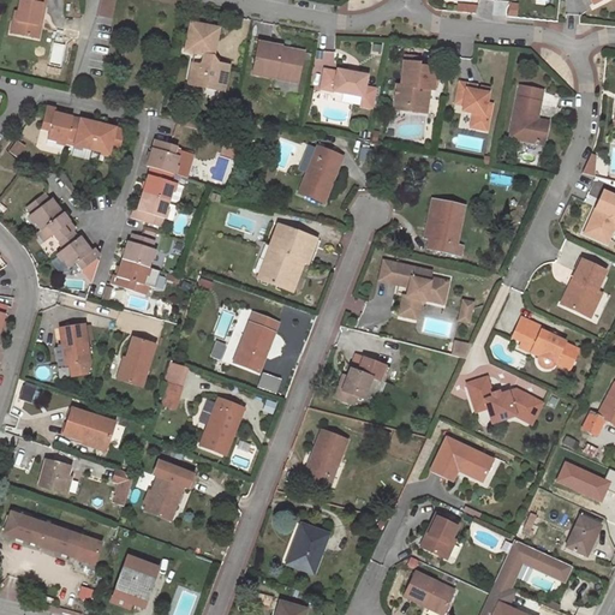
[(45,0),(23,0),(23,1),(19,0),(15,22),(18,23),(15,35),(37,40),(41,27),(36,25),(41,5),(45,6),(45,0)]
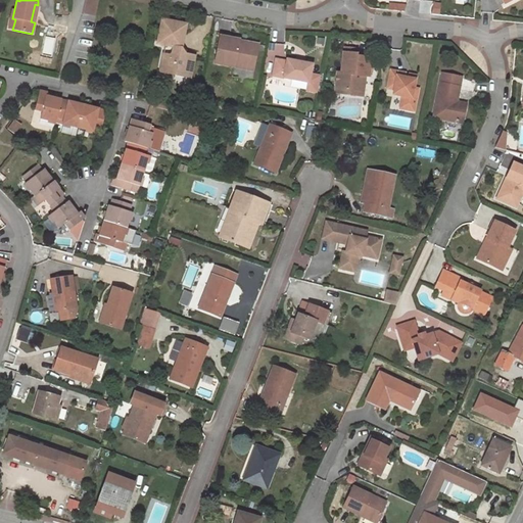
[(161,55),(159,65),(165,65),(163,74),(189,79),(193,56),(184,55),(180,50),(185,26),(160,20),(155,45),(169,48),(171,50),(170,55),(168,57),(161,55)]
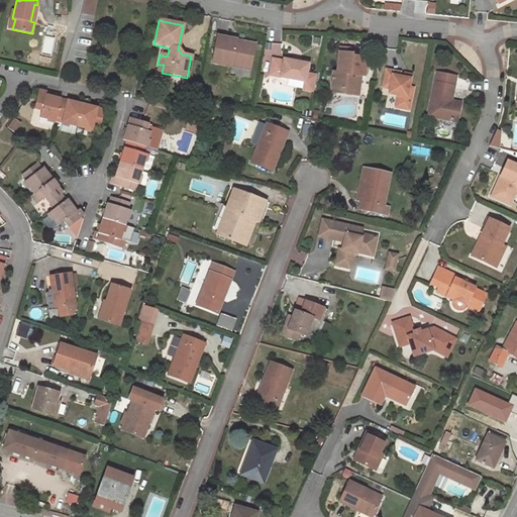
[(235,41),(216,38),(212,63),(249,69),(253,48),(235,45),(235,41)]
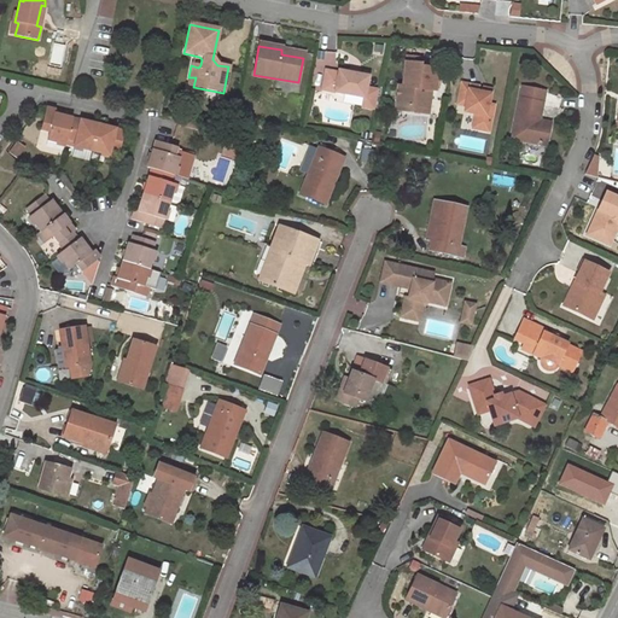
[(333,66),(336,53),(326,51),(324,64),(333,66)]
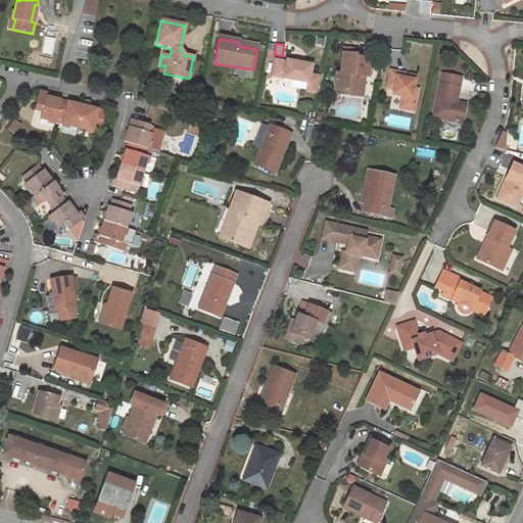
[(354,56),(341,55),(338,74),(340,74),(336,93),(342,94),(350,89),(364,91),(365,84),(363,81),(364,75),(367,75),(370,76),(373,59),(354,56)]
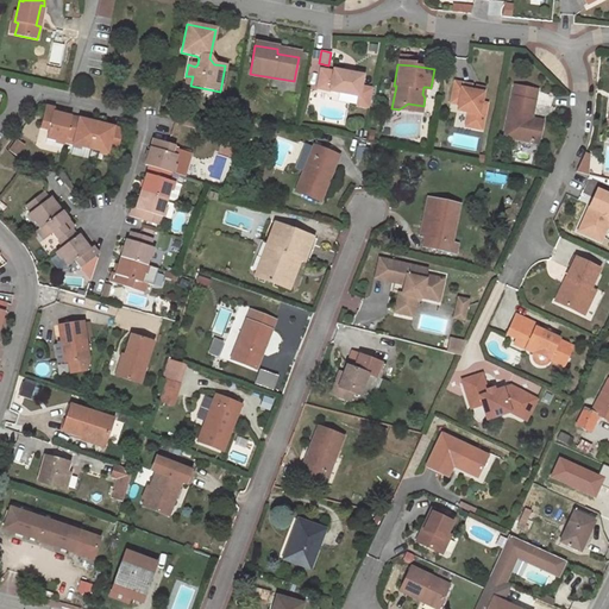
[(331,74),(320,71),(316,89),(359,98),(363,77),(353,75),(344,74),(332,70),(331,74)]
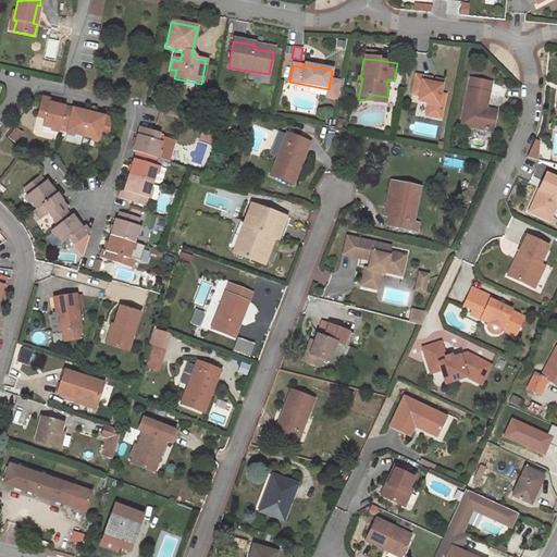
[(432,77),(417,76),(413,95),(420,96),(419,102),(430,104),(428,115),(442,119),(447,94),(443,94),(444,85),(438,84),(431,83),(432,77)]
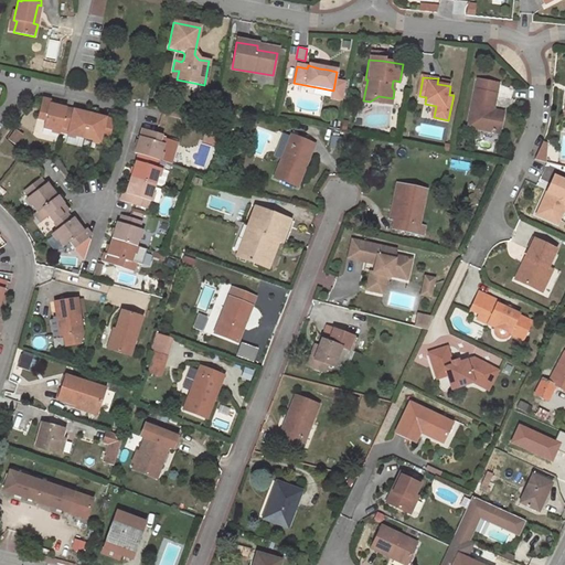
[(496,95),(476,91),(469,127),(499,134),(502,118),(492,116),(492,110),(496,95)]
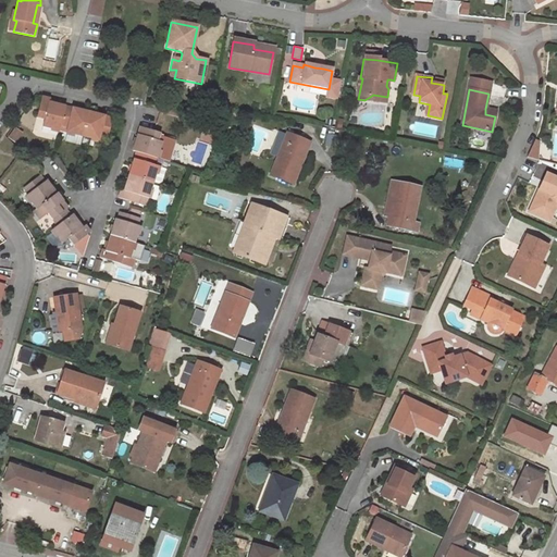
[(386,104),(387,97),(373,95),(364,100),(386,104)]
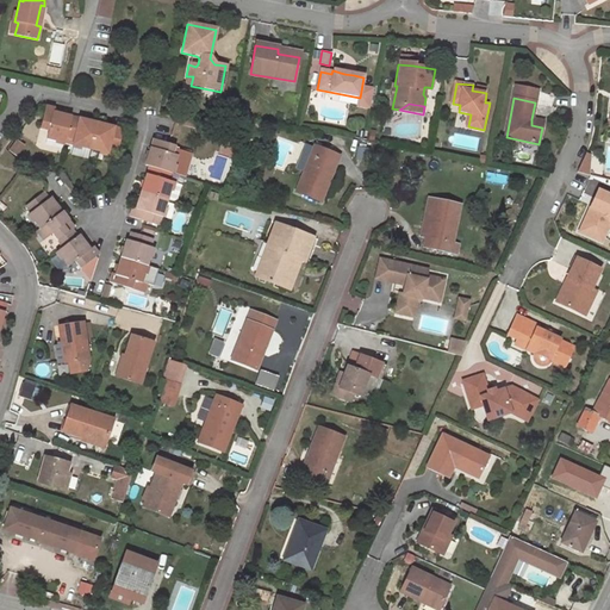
[(54,112),(54,109),(45,106),(41,129),(49,130),(47,138),(64,143),(66,138),(72,116),(54,112)]
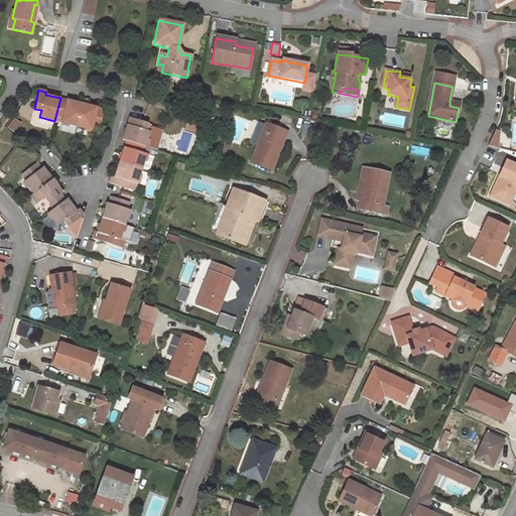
[(83,103),(60,98),(55,117),(61,119),(60,123),(77,127),(83,103)]
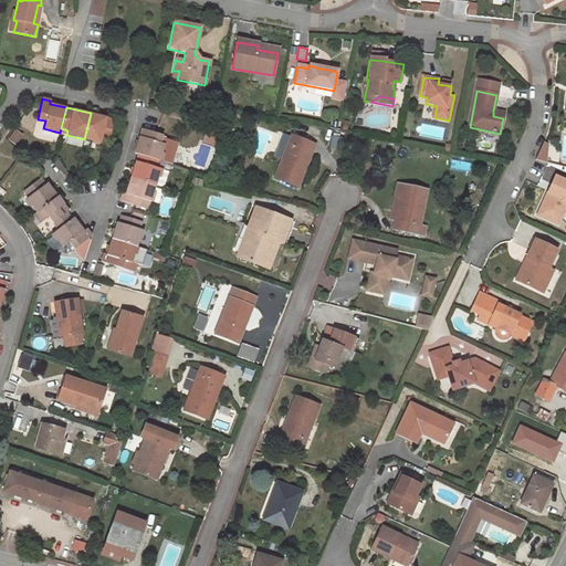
[(114,118),(91,113),(84,139),(101,143),(102,138),(108,140),(114,118)]
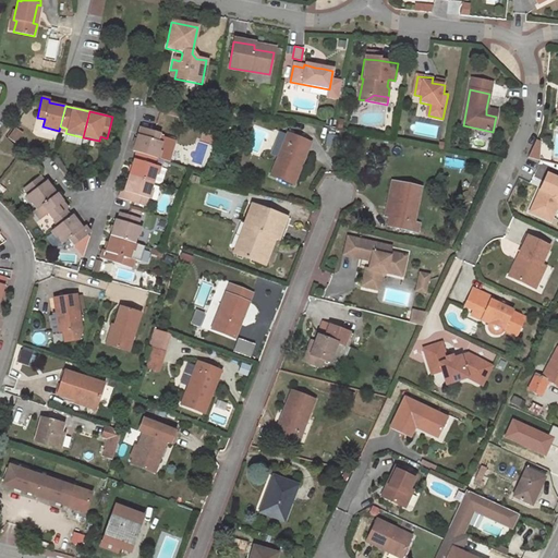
[(140,126),(132,152),(136,153),(157,158),(162,142),(158,141),(160,133),(140,126)]
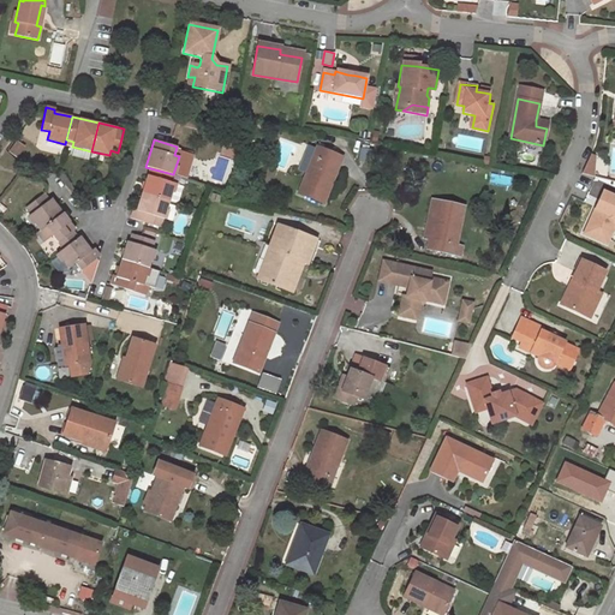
[(309,165),(316,147),(308,144),(300,162),(309,165)]
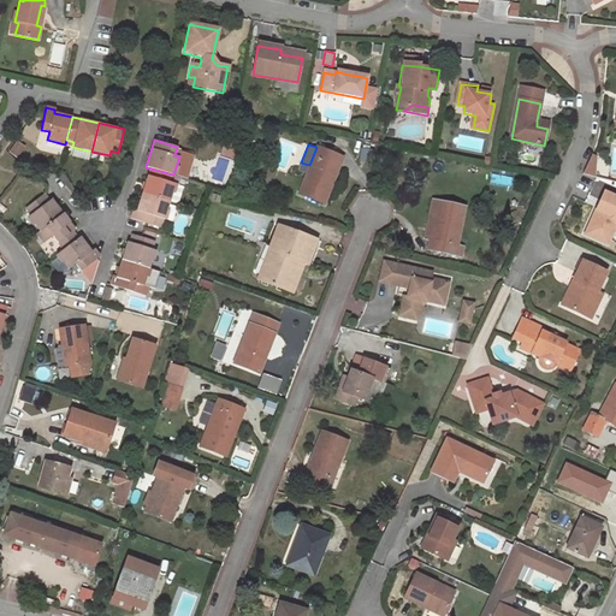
[(309,165),(298,193),(324,202),(342,157),(317,146),(317,147),(309,165)]
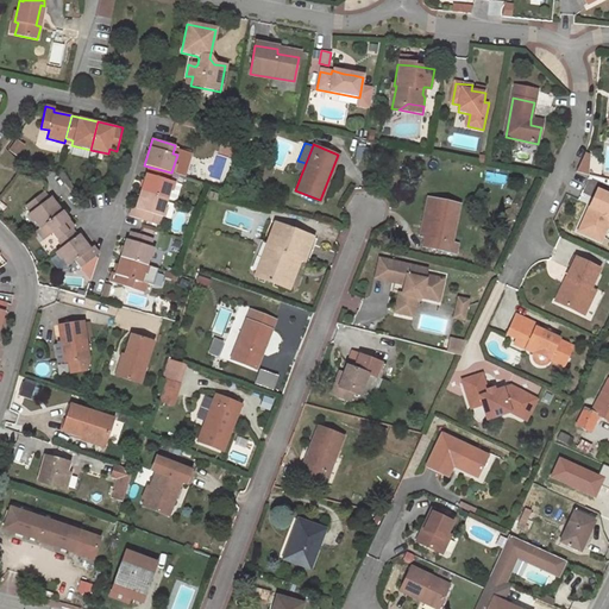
[(89,157),(90,150),(71,145),(70,154),(89,157)]
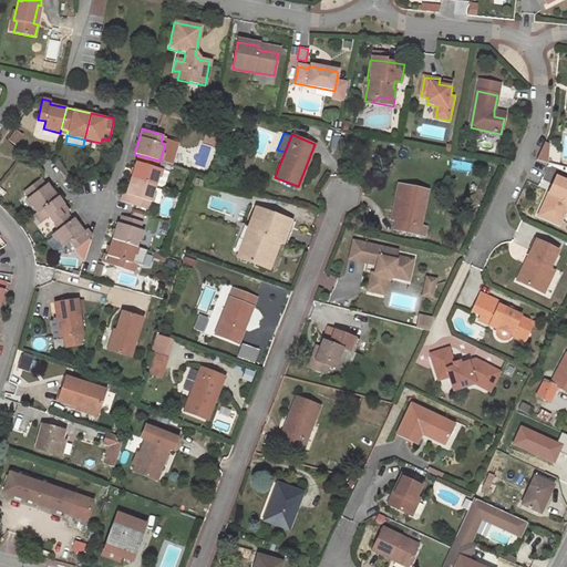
[(138,155),(132,177),(155,185),(161,168),(157,168),(160,161),(138,155)]
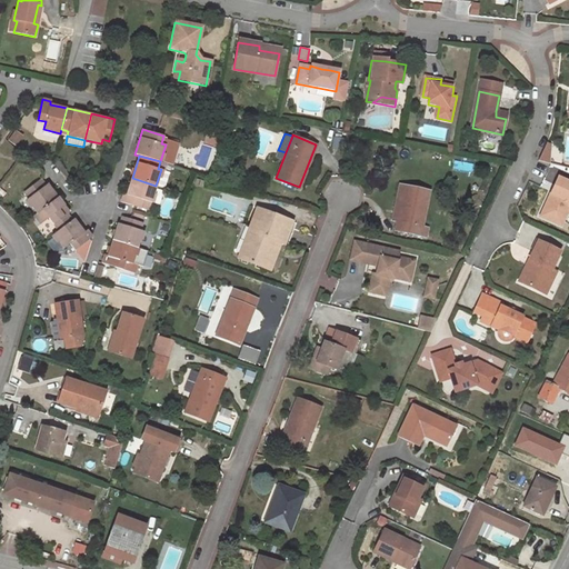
[(568,181),(558,177),(541,216),(562,226),(568,210),(568,181)]
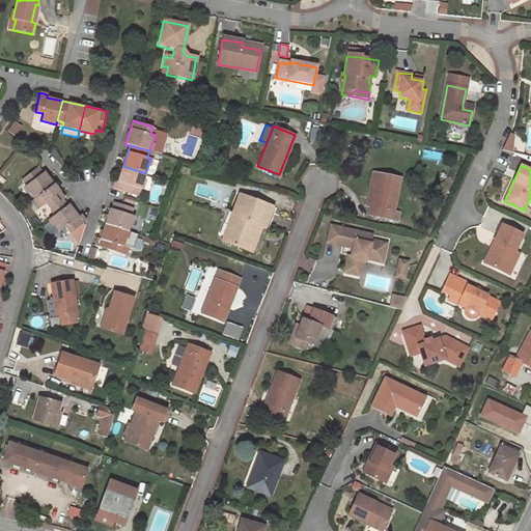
[(35,199),(54,184),(45,171),(44,172),(38,166),(22,178),(27,185),(25,186),(35,199)]
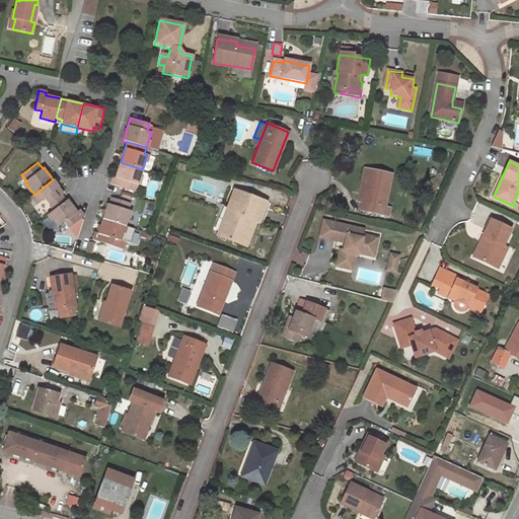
[(121,162),(116,176),(112,175),(109,183),(130,190),(132,182),(138,184),(142,169),(121,162)]
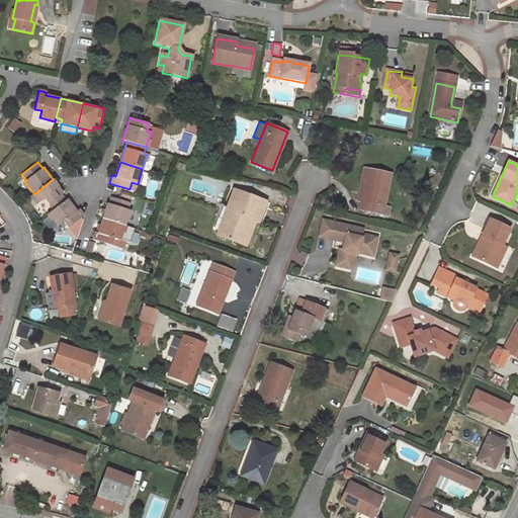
[(367,169),(363,168),(356,200),(361,200),(367,169)]
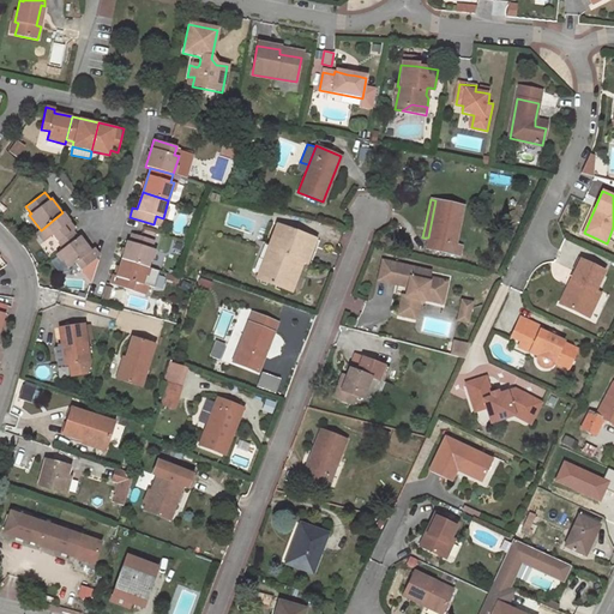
[(463,205),(435,200),(428,238),(426,247),(458,256),(461,246),(455,245),(463,205)]
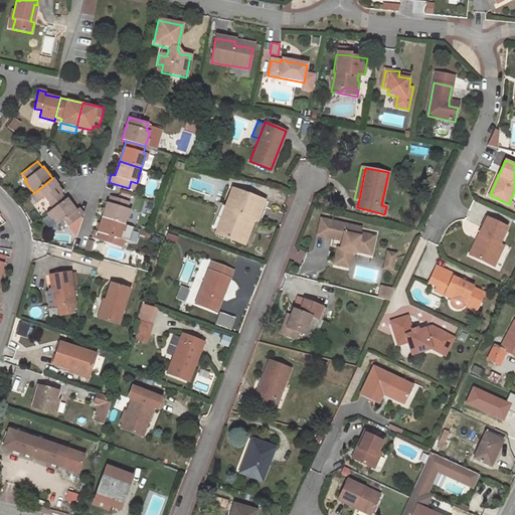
[(43,197),(52,208),(67,197),(52,178),(34,193),(31,195),(36,202),(43,197)]
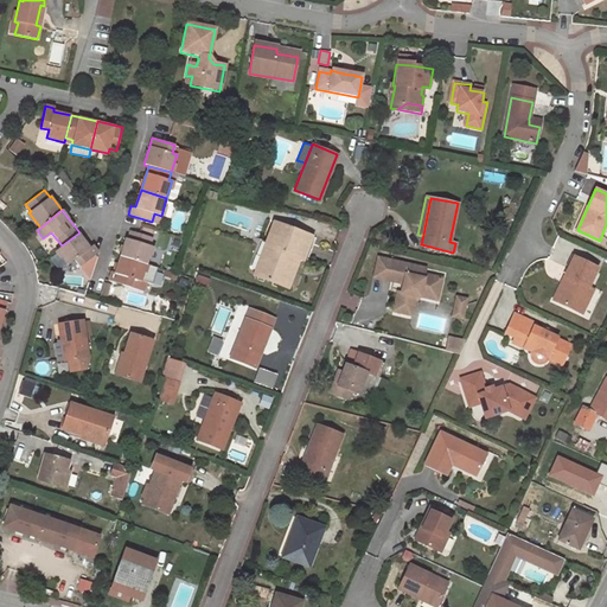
[(292,255),(298,257),(302,259),(311,235),(274,221),(255,274),(282,283),(292,255)]
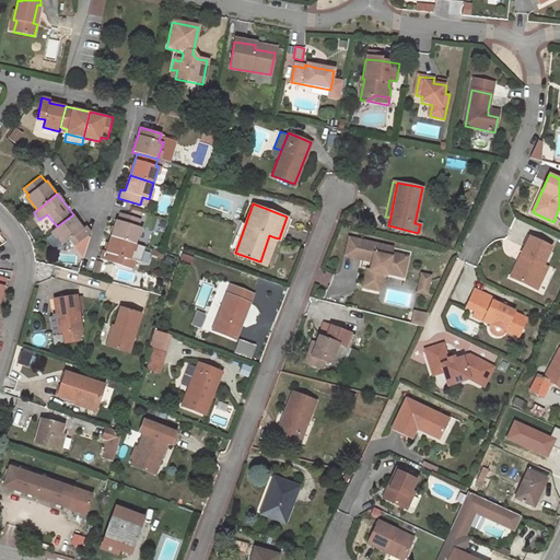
[(118,212),(112,235),(136,243),(141,228),(138,226),(140,219),(118,212)]
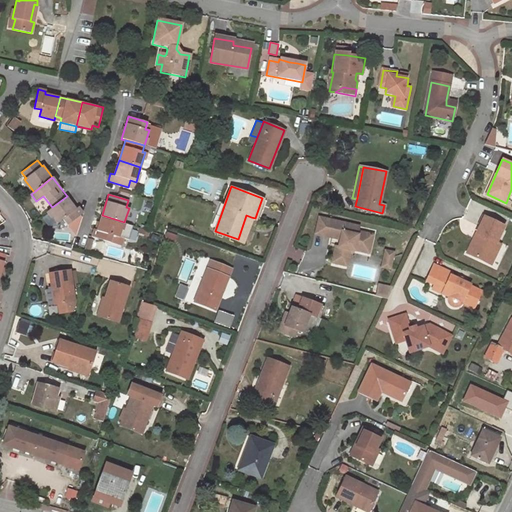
[(67,196),(52,207),(48,210),(57,223),(62,220),(66,225),(83,212),(79,206),(76,209),(67,196)]
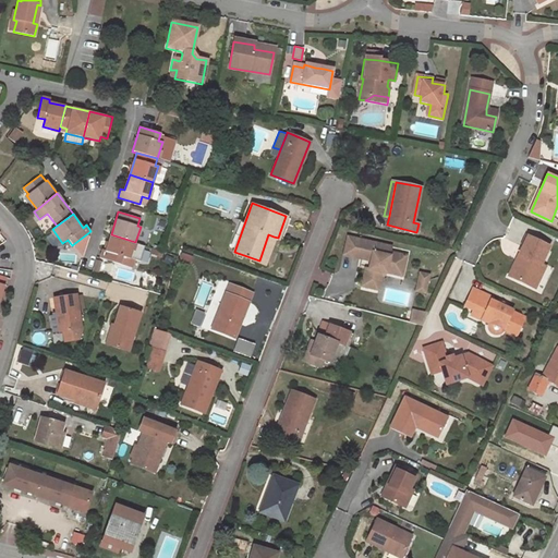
[(111,234),(106,251),(101,250),(99,257),(132,267),(134,259),(129,257),(135,242),(111,234)]
